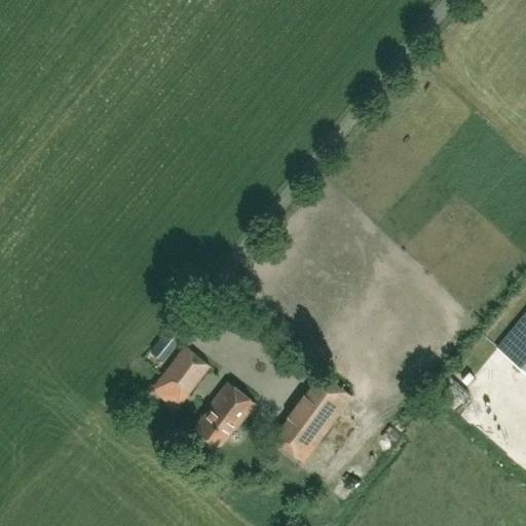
[(525,312),(497,347),(525,371),(525,312)]
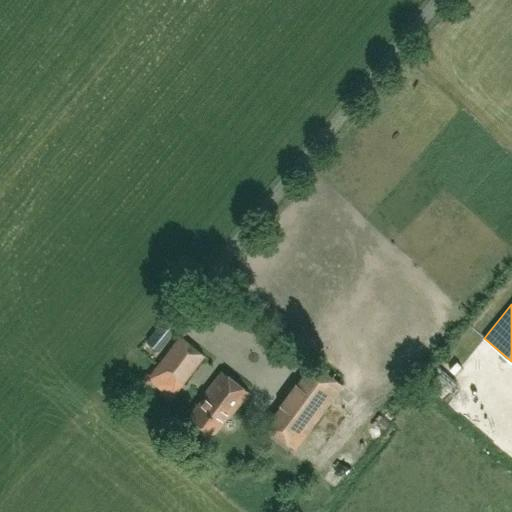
[(181,323),(176,318),(170,314),(147,342),(153,347),(159,352),(181,323)]
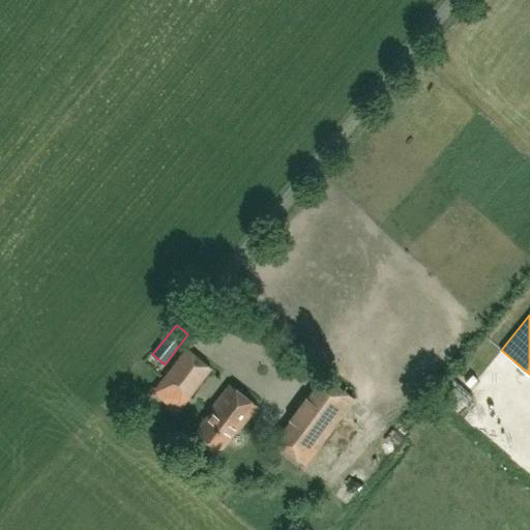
[(211,369),(185,349),(164,379),(188,399),(211,369)]
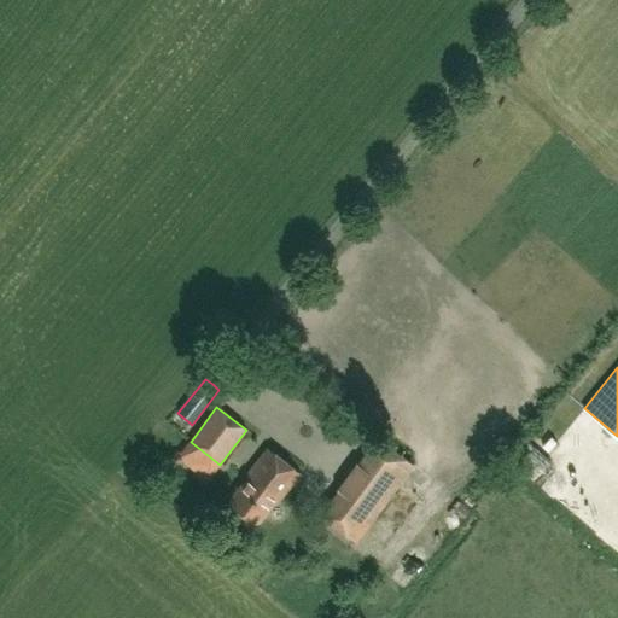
[(394,489),(413,465),(378,438),(360,462),(394,489)]
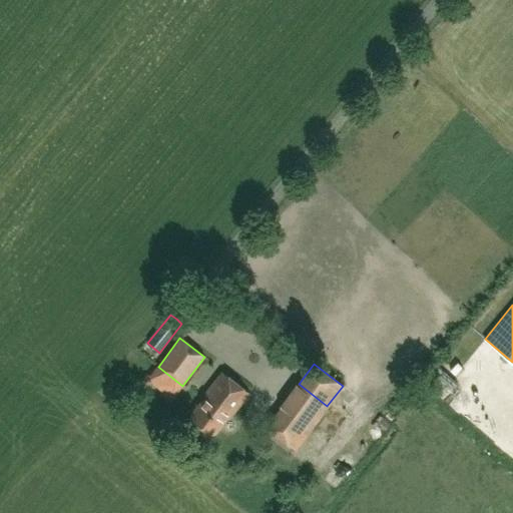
[(229,419),(248,392),(222,372),(204,395),(206,397),(187,421),(211,439),(227,417),(229,419)]
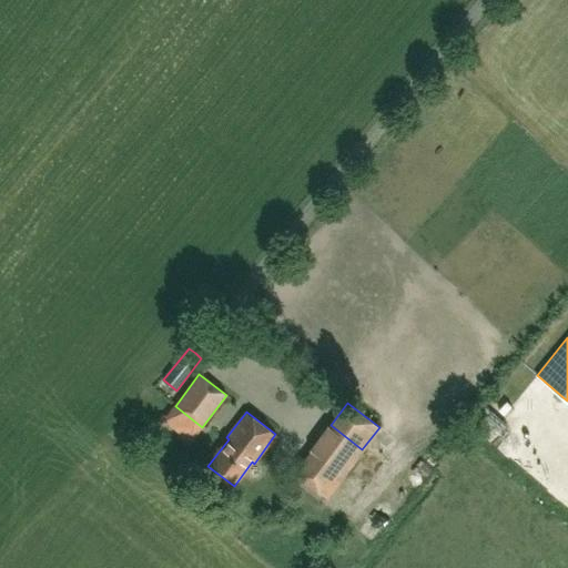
[(345,474),(313,450),(295,474),(327,498),(345,474)]
